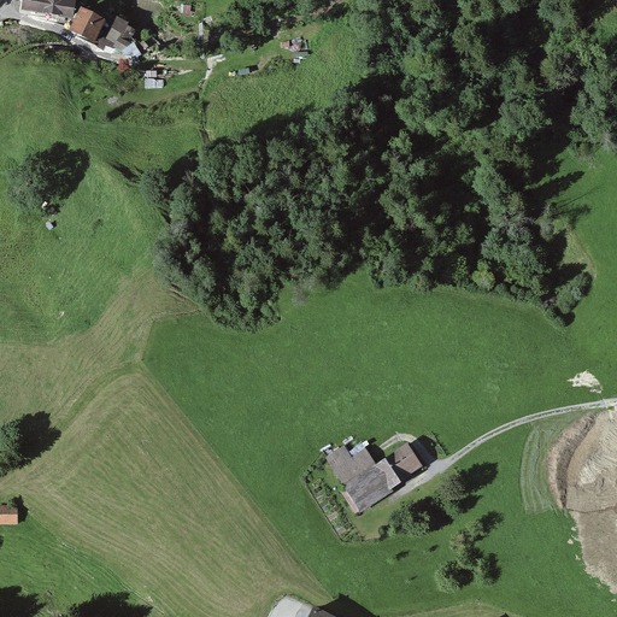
[(19,0),(18,10),(71,18),(74,0),(19,0)]
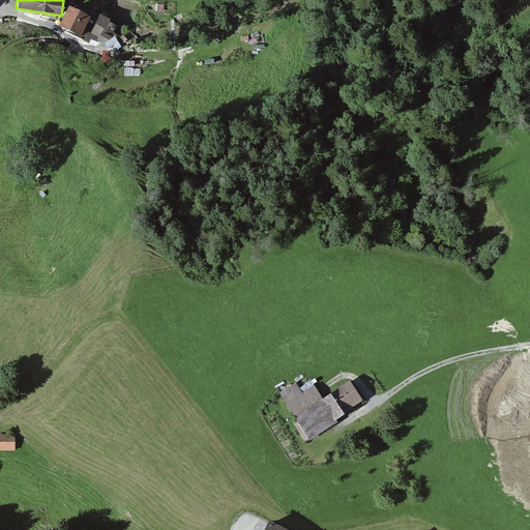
[(91,17),(69,7),(68,9),(60,26),(83,35),(91,17)]
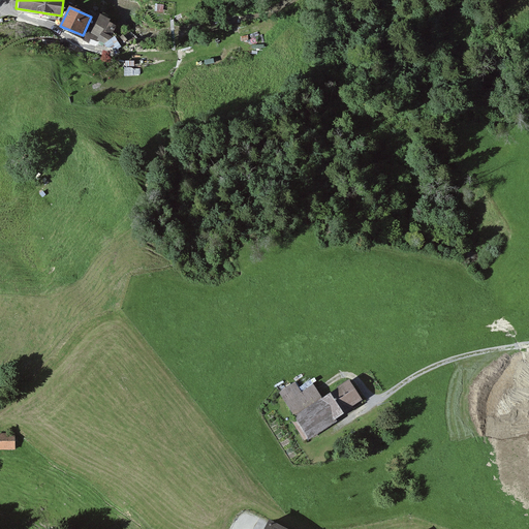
[(112,18),(99,11),(86,37),(99,44),(101,41),(110,45),(120,26),(111,22),(112,18)]
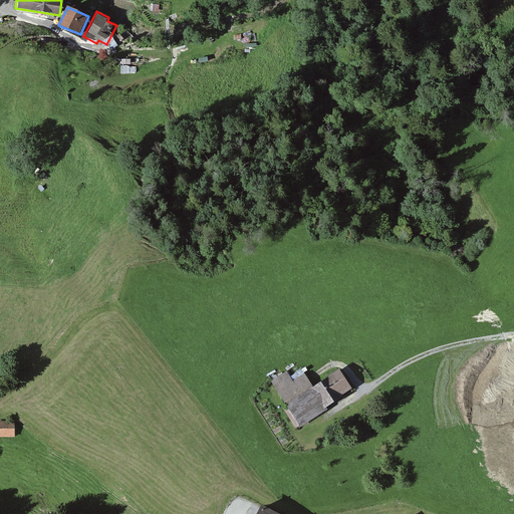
[(286,405),(284,406),(299,428),(352,391),(337,369),(313,387),(305,374),(293,382),(286,372),(272,382),(286,405)]
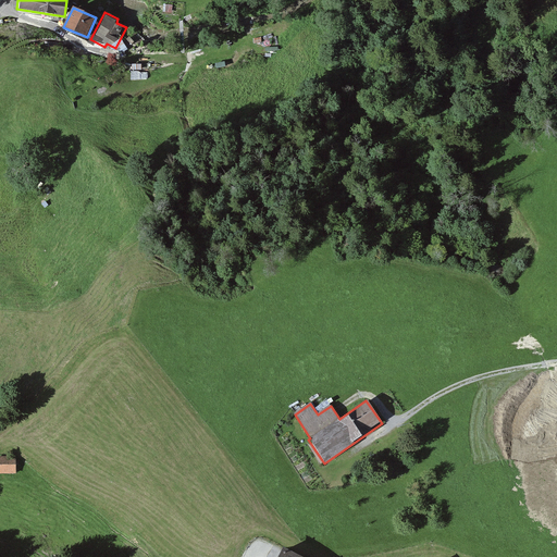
[(1,444),(0,452),(0,460),(17,465),(20,447),(1,444)]
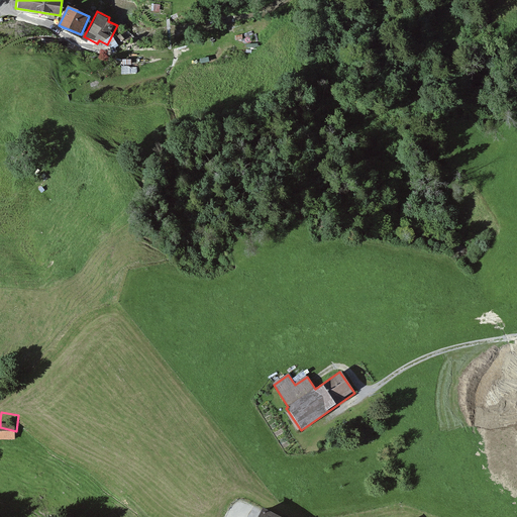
[(278,516),(259,506),(252,516),(278,516)]
